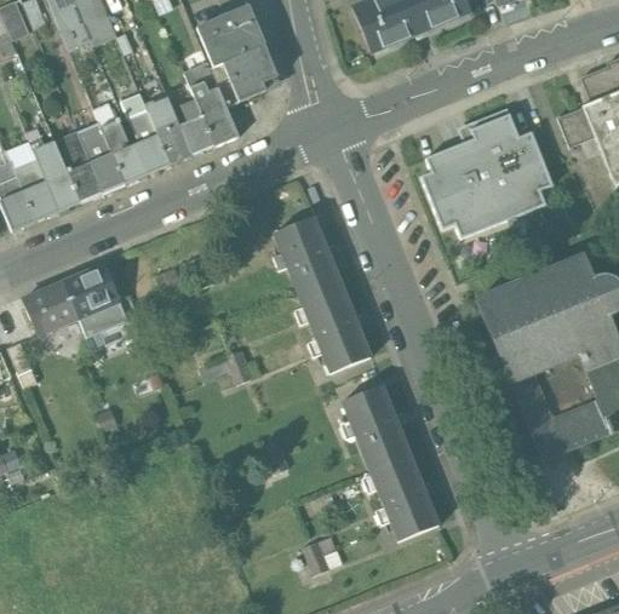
[(12,0),(0,5),(0,9),(12,38),(29,30),(16,0),(12,0)]
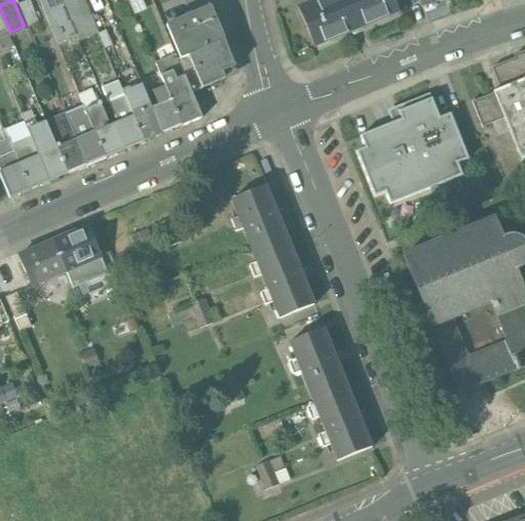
[(102,29),(94,0),(48,0),(60,40),(102,29)]
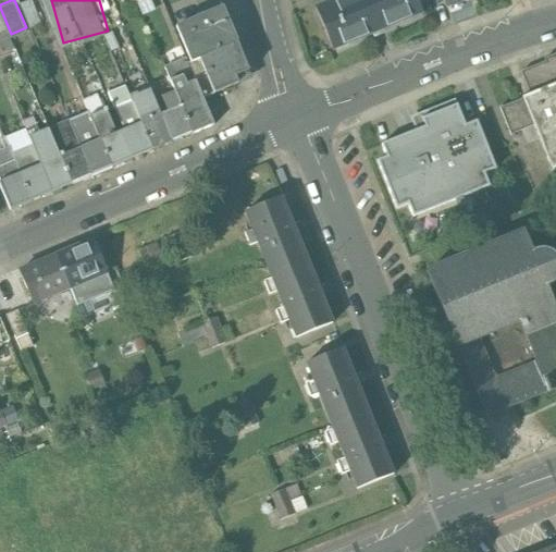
[(326,0),(317,4),(334,47),(336,47),(335,46),(350,39),(351,40),(353,39),(404,17),(405,17),(406,17),(406,16),(421,10),(421,11),(422,10),(418,0),(326,0)]
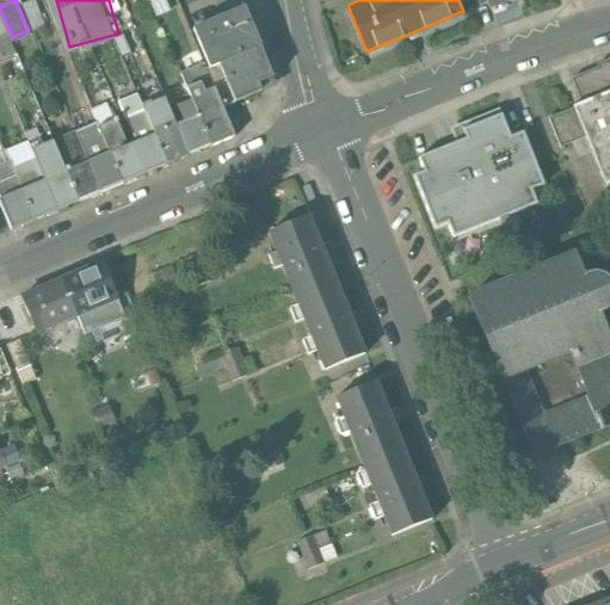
[(245,5),(195,26),(210,65),(220,61),(260,43),(245,5)]
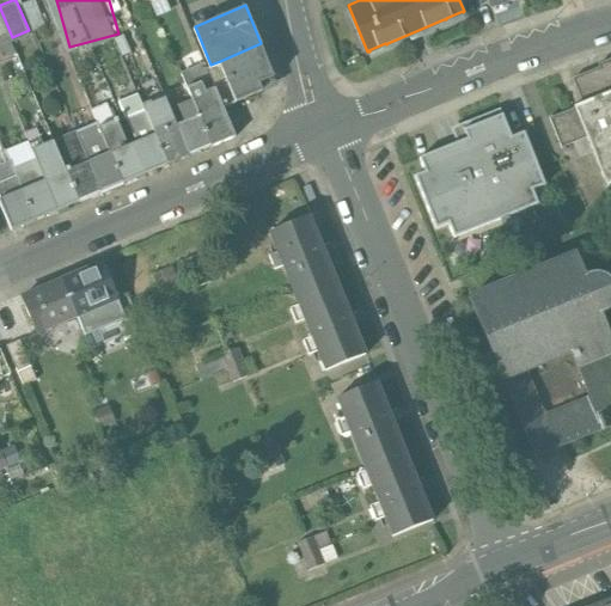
[(0,10),(0,50),(1,55),(16,49),(10,35),(0,10)]
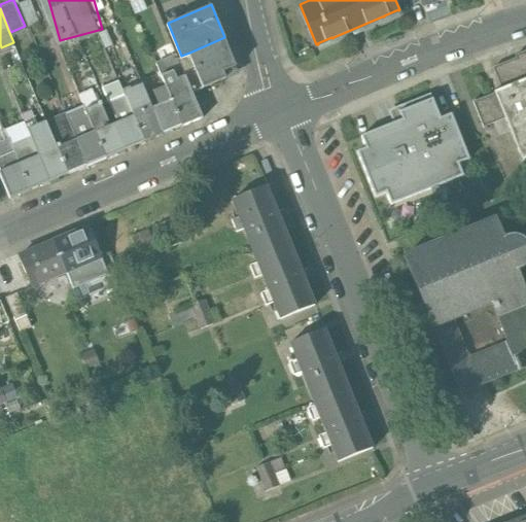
[(224,37),(189,53),(203,85),(225,75),(223,69),(236,64),(224,37)]
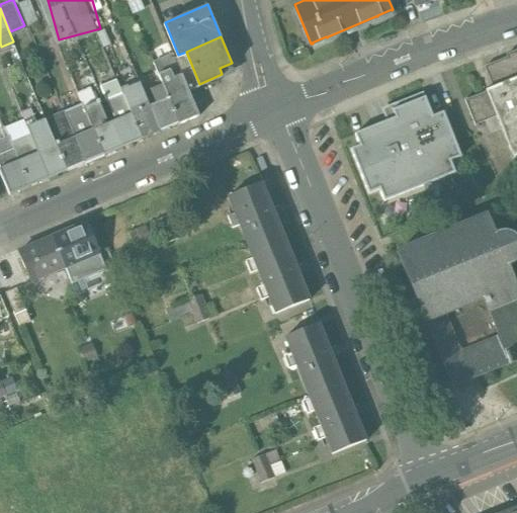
[(516,48),(513,50),(514,52),(486,64),(494,84),(486,87),(487,89),(466,97),(476,121),(497,113),(513,155),(516,154),(516,48)]
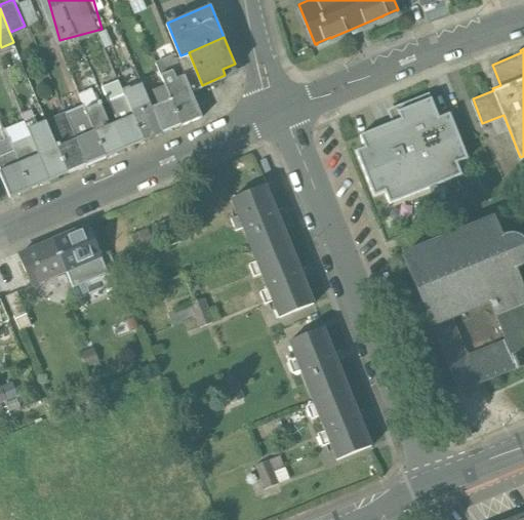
[(201,114),(180,65),(171,69),(175,78),(165,82),(182,122),(201,114)]
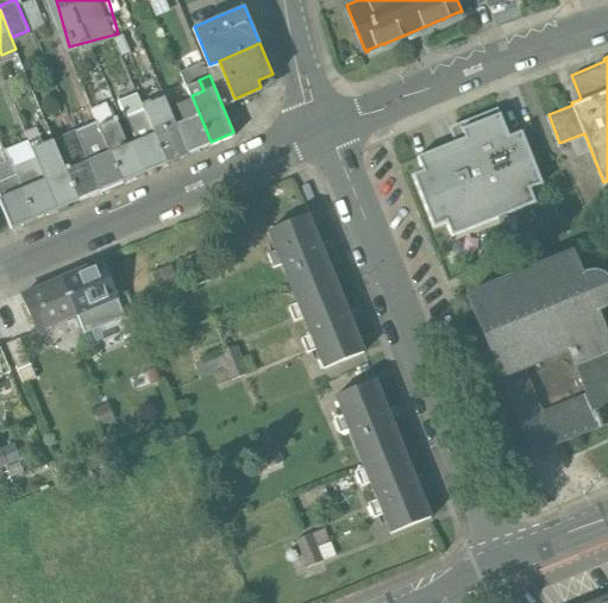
[(152,88),(139,94),(145,108),(158,102),(152,88)]
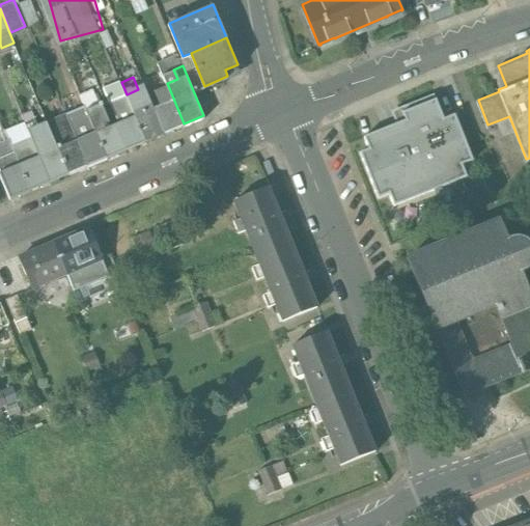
[(120,80),(109,84),(115,99),(127,94),(121,82),(120,80)]
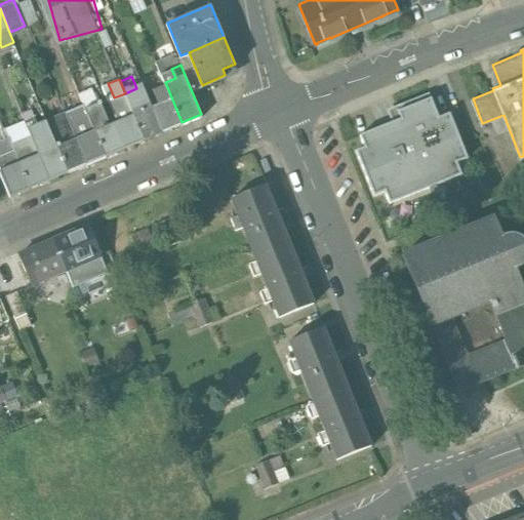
[(165,82),(154,87),(160,102),(152,105),(162,130),(182,122),(165,82)]
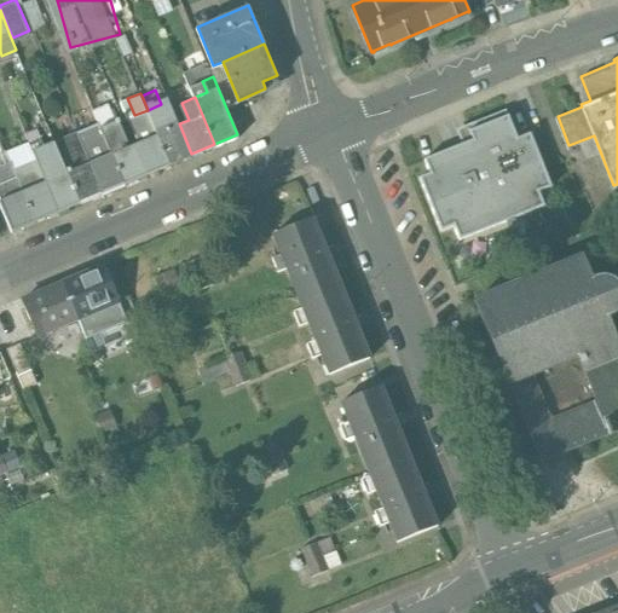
[(506,108),(469,122),(471,127),(469,128),(473,137),(426,156),(431,171),(421,174),(442,229),(455,223),(461,237),(546,203),(539,189),(553,184),(531,129),(519,136),(507,105),(504,107),(506,108)]
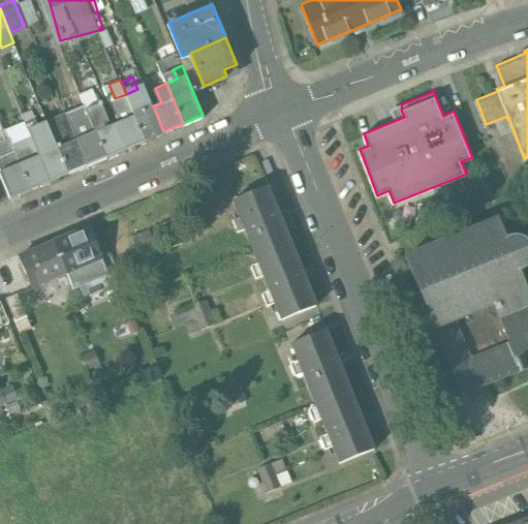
[(85,103),(65,111),(88,163),(106,156),(96,130),(85,103)]
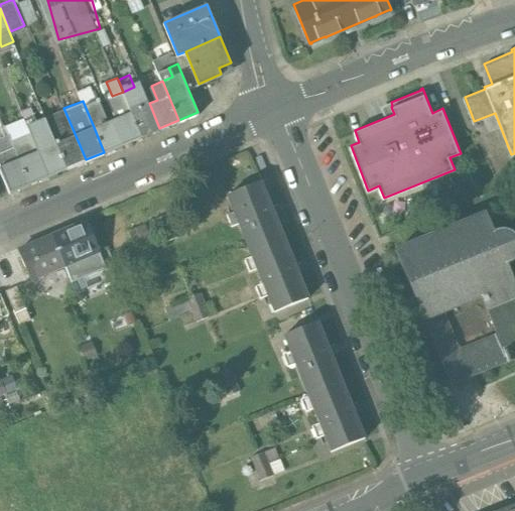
[(149,103),(131,111),(141,136),(159,128),(149,103)]
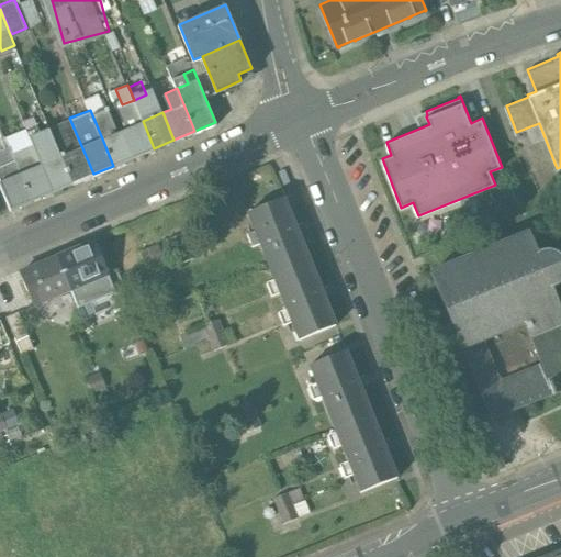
[(93,174),(69,118),(68,119),(71,125),(54,133),(51,126),(49,126),(73,182),(93,174)]
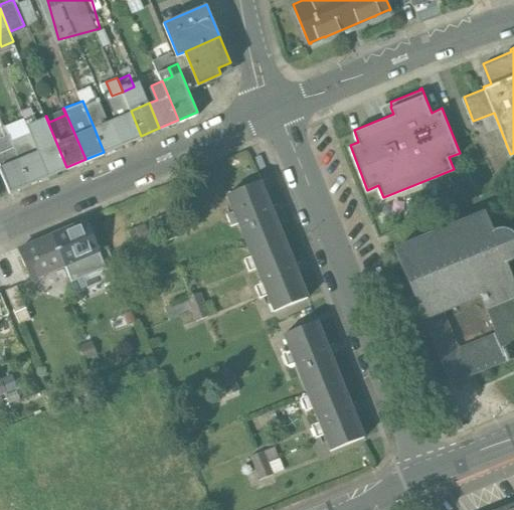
[(131,111),(112,119),(122,144),(141,136),(131,111)]
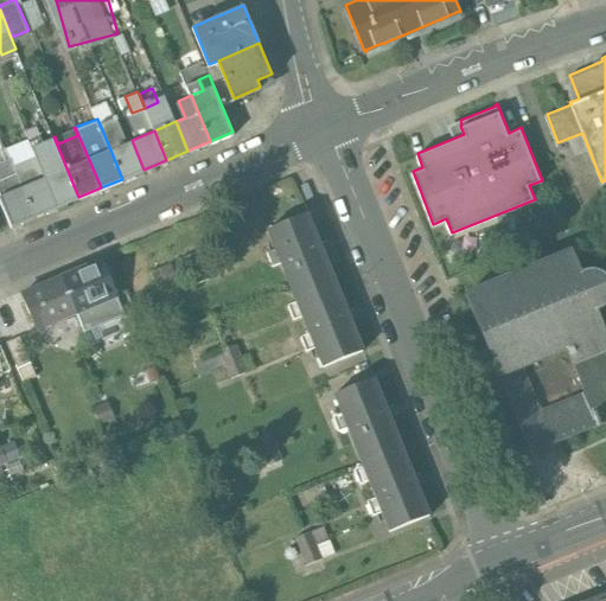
[(53,136),(32,146),(36,154),(57,206),(78,197),(53,136)]
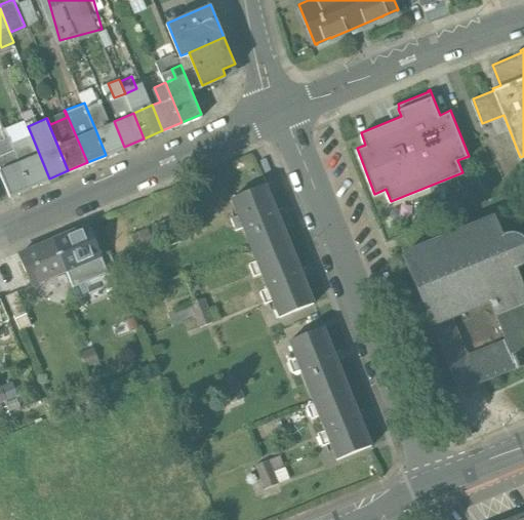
[(114,121),(95,129),(106,155),(124,147),(114,121)]
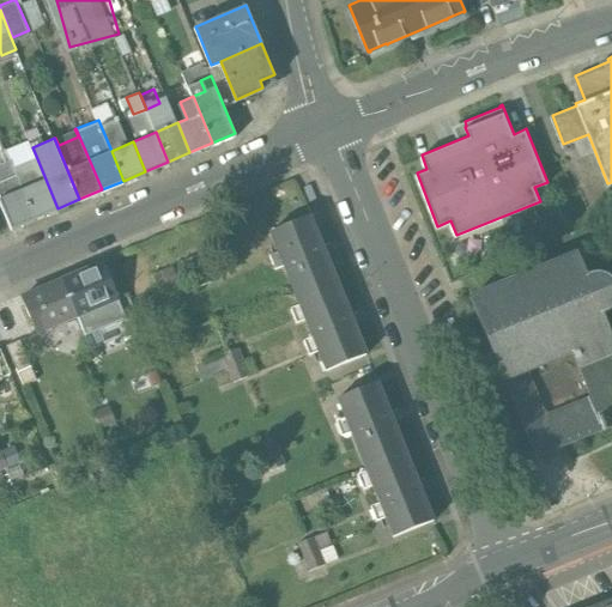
[(36,156),(13,165),(23,188),(35,218),(58,208),(36,156)]
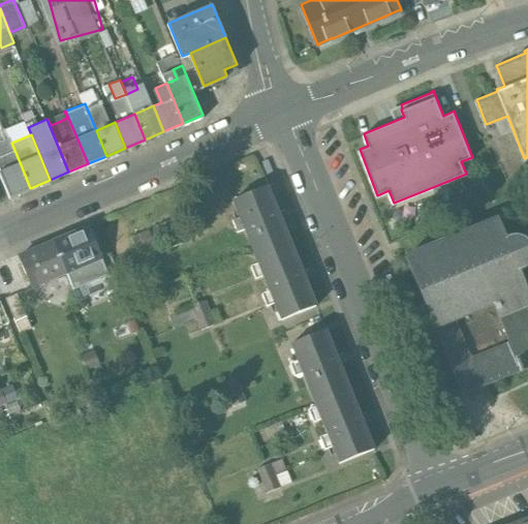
[(20,162),(0,170),(0,173),(10,196),(30,188),(20,162)]
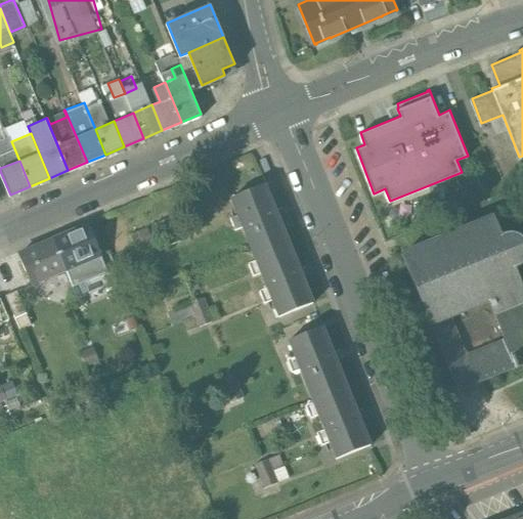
[(313,301),(265,182),(231,197),(279,314),(313,301)]
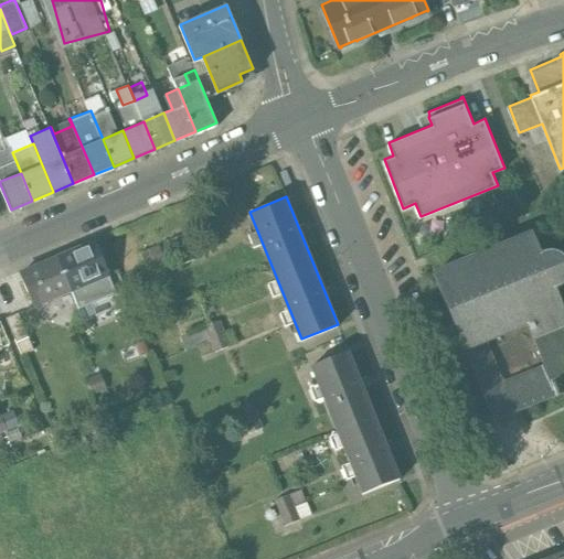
[(563,254),(562,253),(555,249),(549,249),(541,250),(533,232),(504,244),(504,242),(497,245),(498,246),(469,258),(469,256),(461,259),(463,260),(434,272),(491,412),(488,416),(490,420),(563,389),(563,305),(556,287),(563,283),(563,254)]
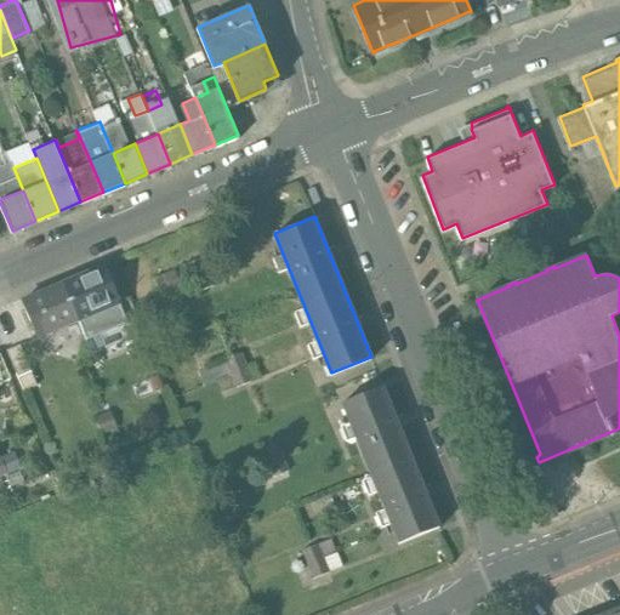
[(104,265),(63,282),(79,317),(119,300),(104,265)]
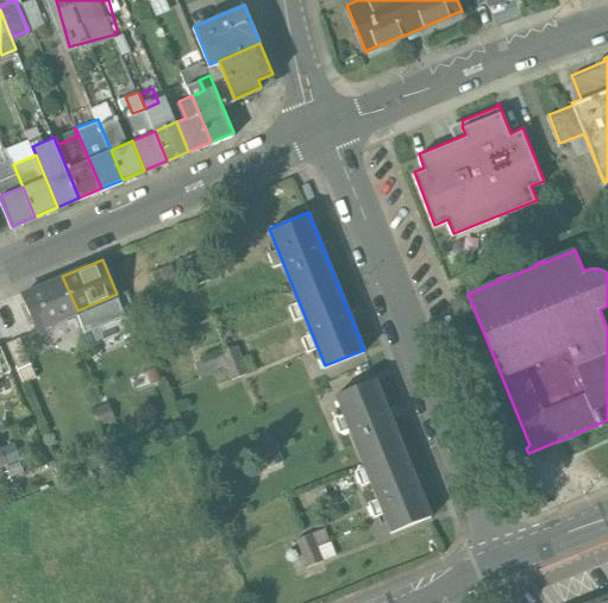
[(62,276),(22,293),(37,327),(77,311),(62,276)]
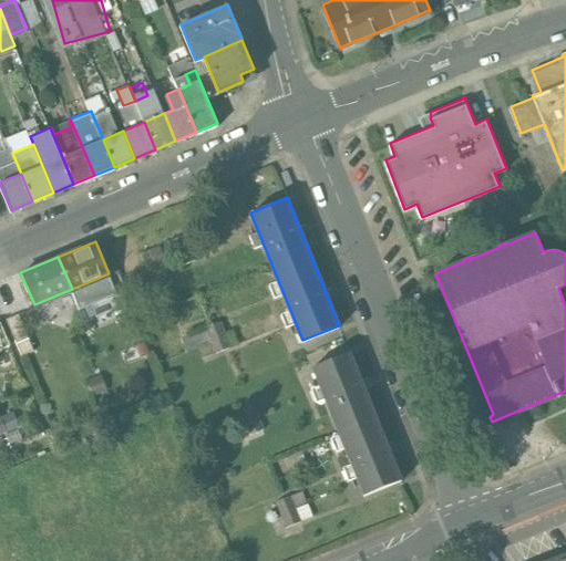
[(10,313),(14,336),(30,333),(26,310),(10,313)]
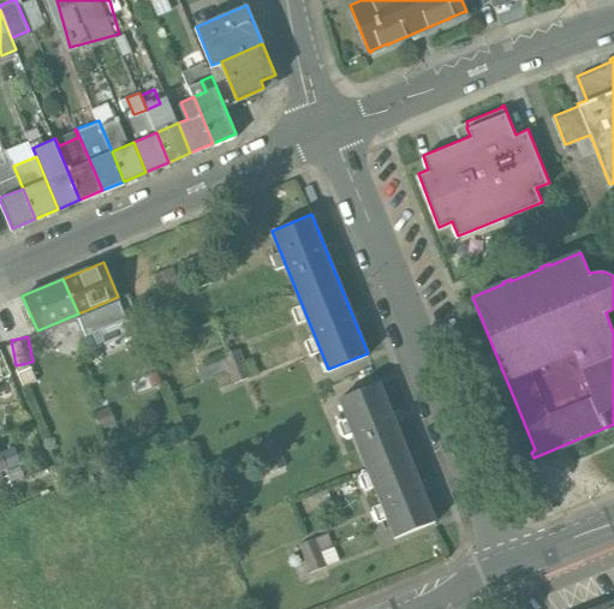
[(245,342),(201,359),(206,374),(232,363),(238,377),(256,370),(245,342)]
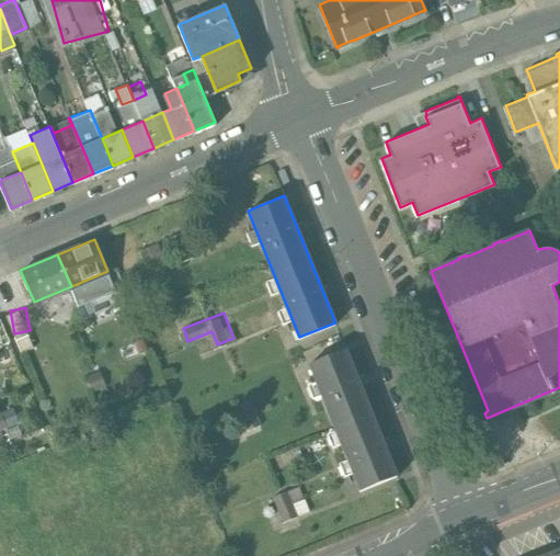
[(0,316),(0,345),(11,342),(0,316)]
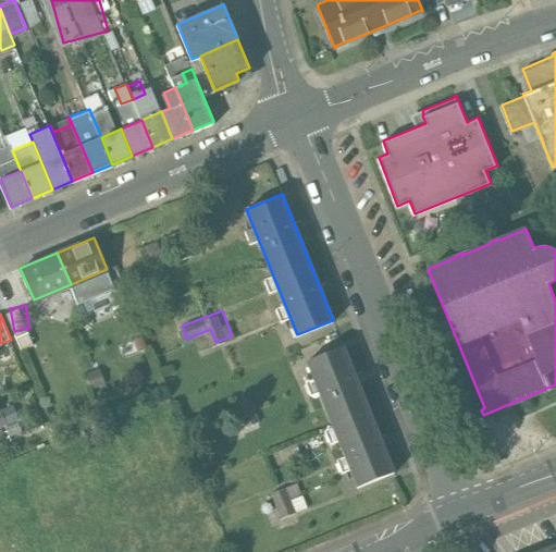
[(394,469),(343,344),(307,358),(358,485),(394,469)]
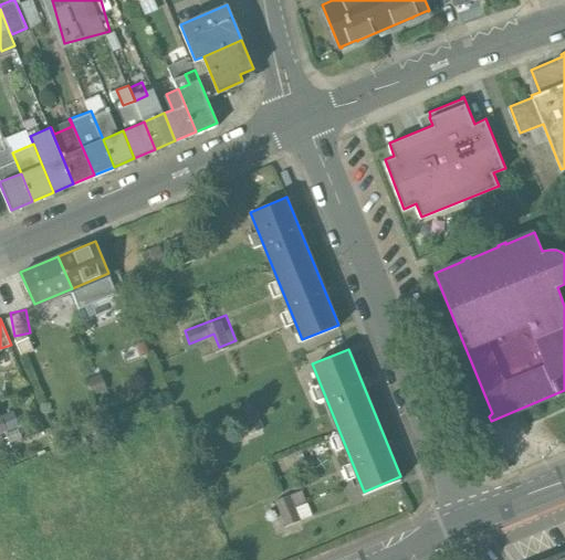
[(107,386),(102,371),(94,374),(101,389),(107,386)]
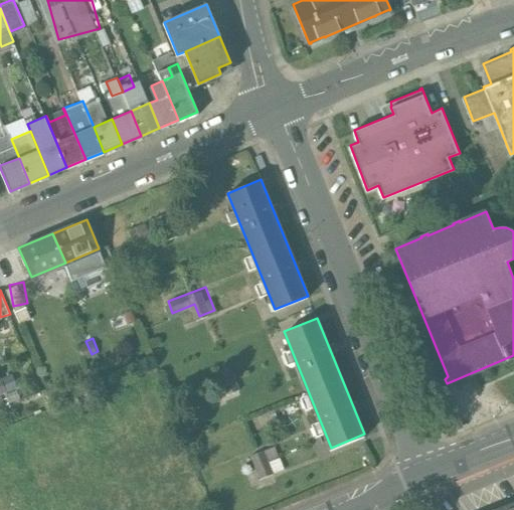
[(86,341),(79,344),(84,356),(92,354),(86,341)]
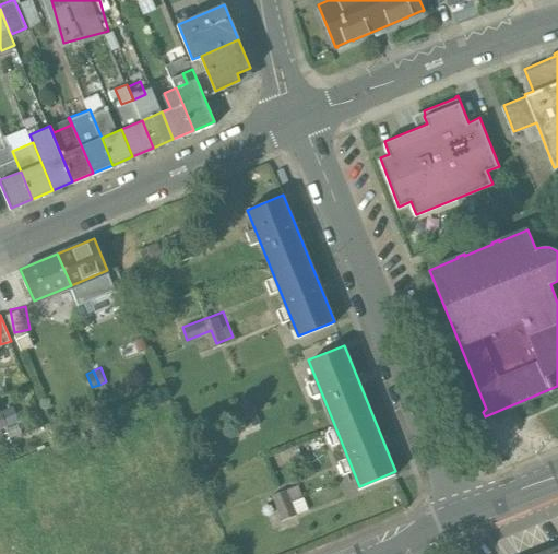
[(305,479),(263,492),(268,506),(281,502),(285,515),(313,505),(305,479)]
